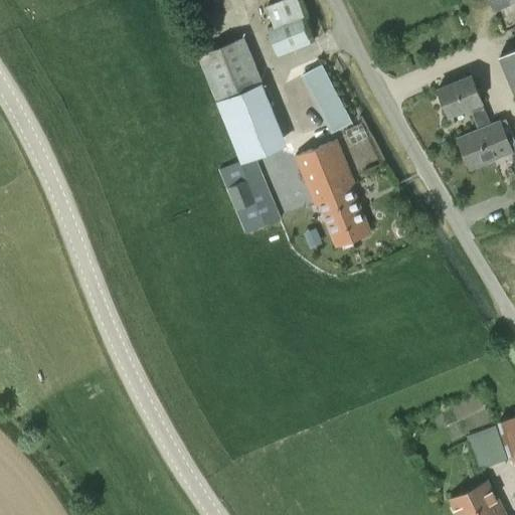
[(301,14),(295,0),(286,0),(266,8),(273,26),(267,28),(278,55),(311,43),(301,14)]
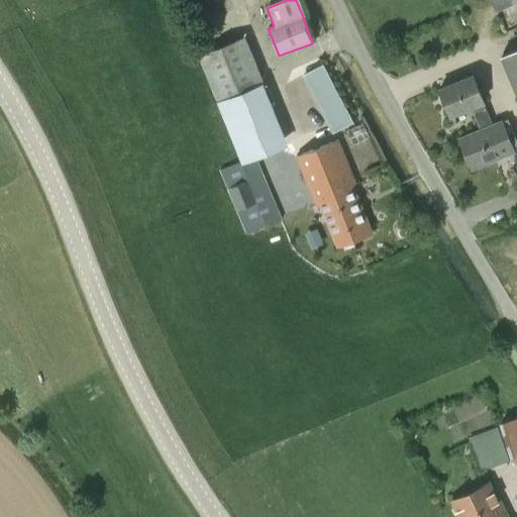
[(516,0),(490,0),(496,12),(516,2),(516,0)]
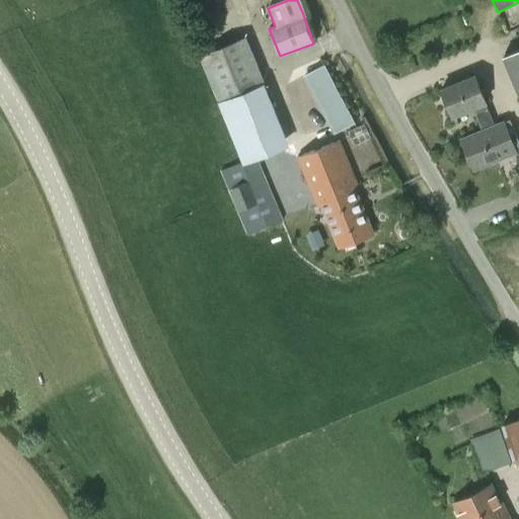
[(284,220),(272,191),(268,181),(258,158),(289,146),(264,83),(265,83),(246,36),(200,56),(223,110),(243,162),(221,171),(248,235),(284,220)]
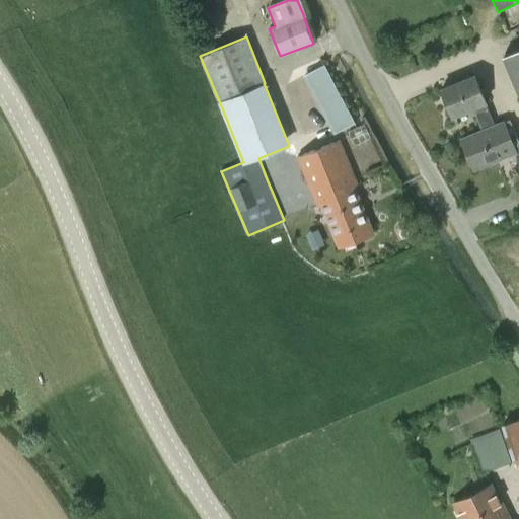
[(518,49),(502,57),(518,96),(518,49)]
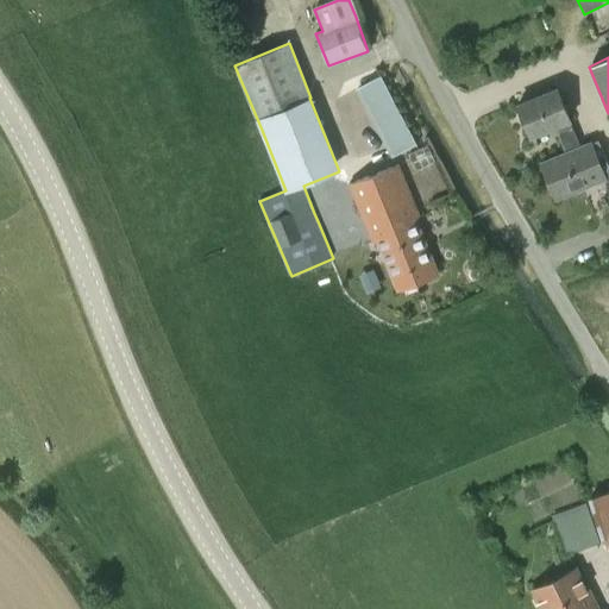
[(360,88),(390,143),(410,131),(382,76),(360,88)]
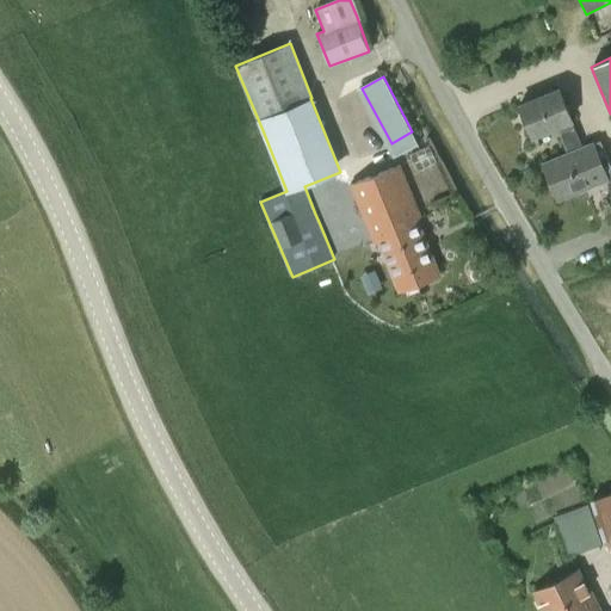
[(557,128),(568,153),(568,154),(585,148),(584,146),(573,122),(575,122),(561,88),(519,105),(532,137),(557,128)]
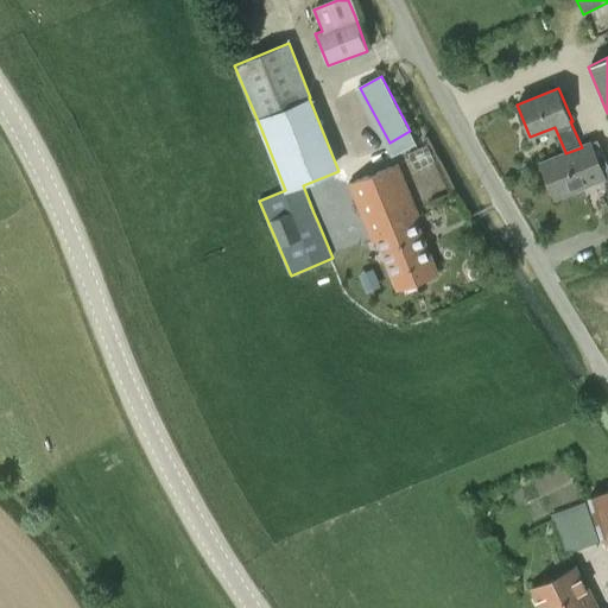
[(555,200),(607,178),(591,140),(581,145),(582,147),(565,153),(565,152),(539,163),(555,200)]
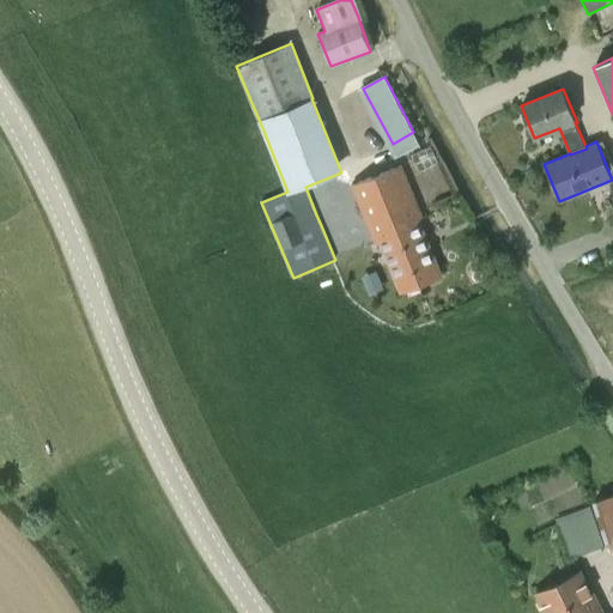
[(401,165),(377,175),(423,283),(442,275),(419,220),(423,219),(401,165)]
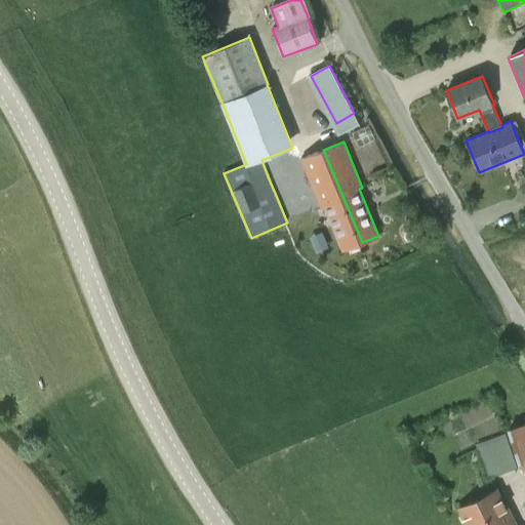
[(324,208),(341,250),(362,242),(323,150),(300,159),(321,209),(324,208)]
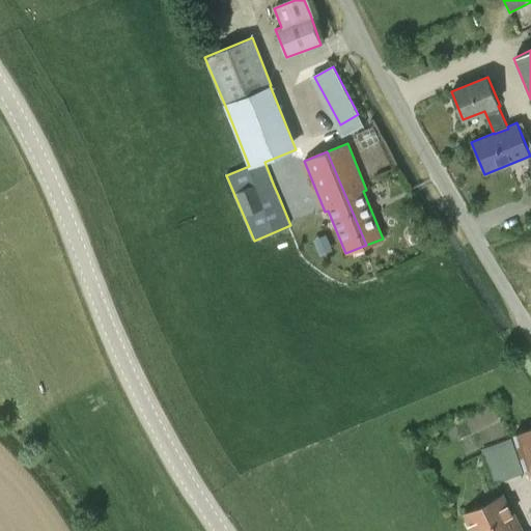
[(530,428),(513,435),(514,438),(526,471),(527,476),(530,474),(530,428)]
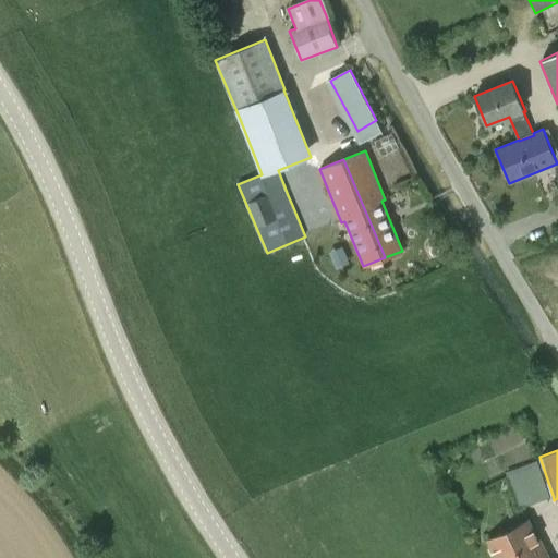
[(512,471),(507,473),(520,507),(525,505),(549,496),(536,462),(512,471)]
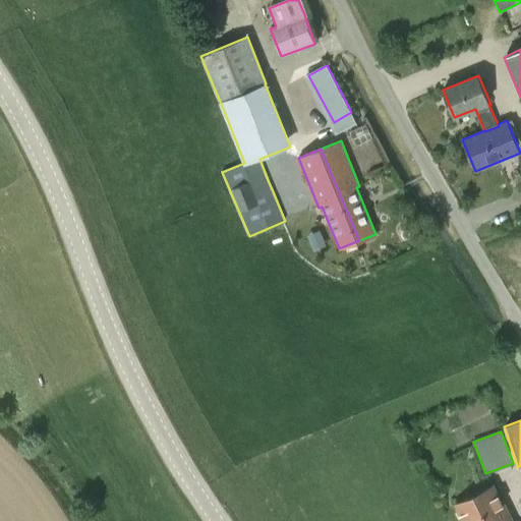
[(495,485),(454,505),(461,520),(513,520),(505,505),(504,506),(495,485)]
